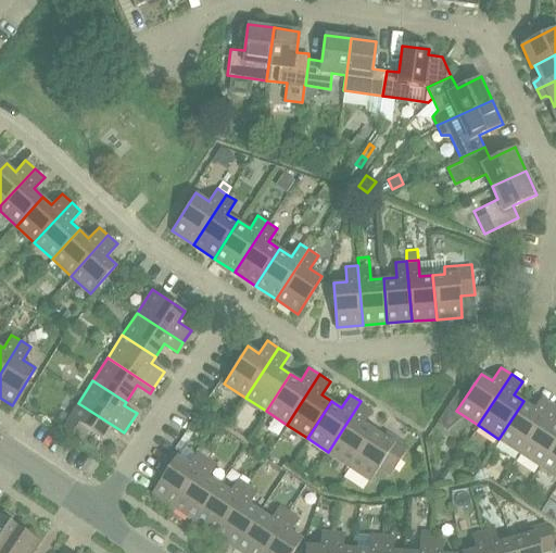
[(498,439),(519,452),(553,401),(542,394),(533,407),(523,401),(498,439)]
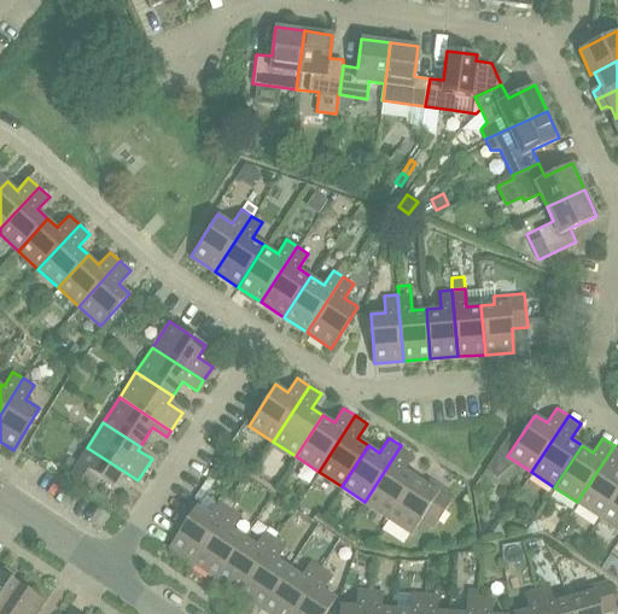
[(413,454),(401,445),(365,502),(388,516),(414,475),(403,468),(413,454)]
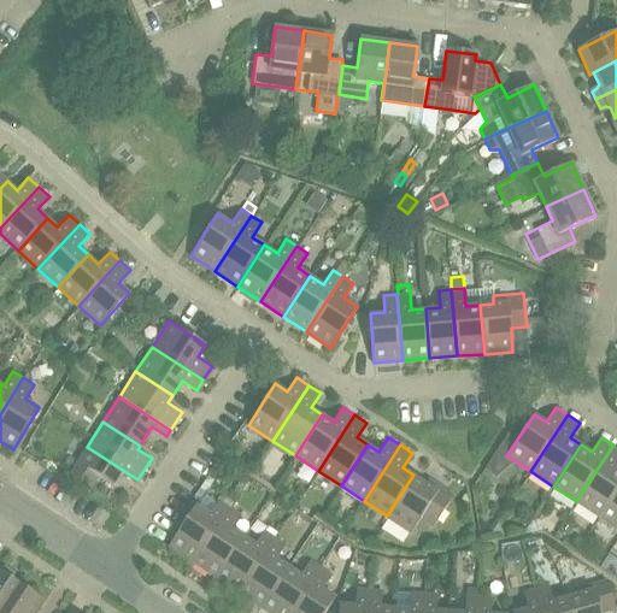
[(576,501),(599,517),(616,488),(616,469),(615,467),(616,464),(616,447),(613,444),(576,501)]
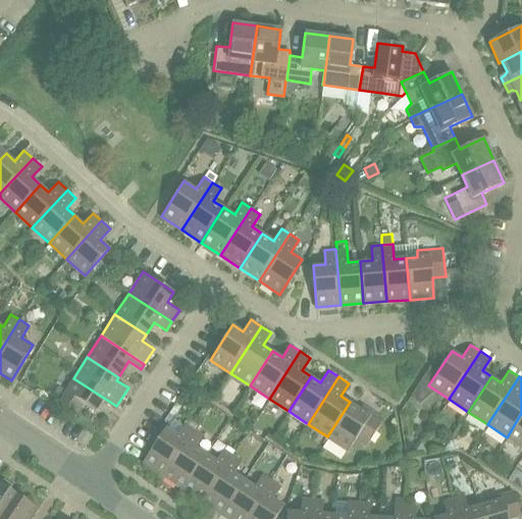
[(58,400),(76,412),(84,402),(96,410),(103,400),(115,408),(116,406),(73,378),(58,400)]
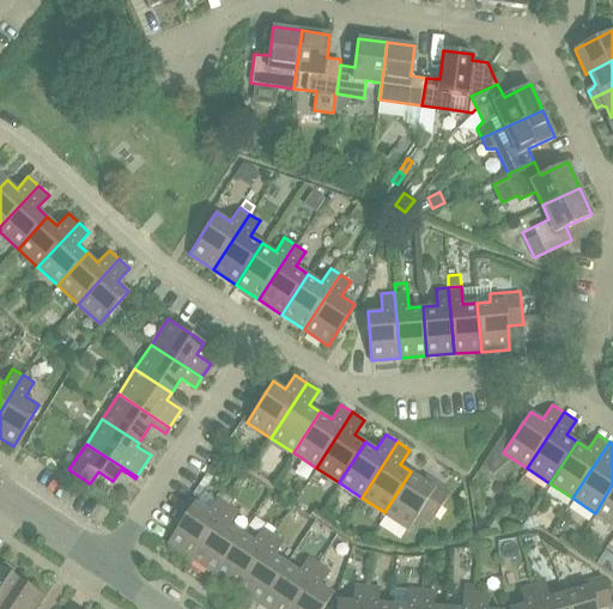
[(68,450),(62,460),(70,466),(76,455),(68,450)]
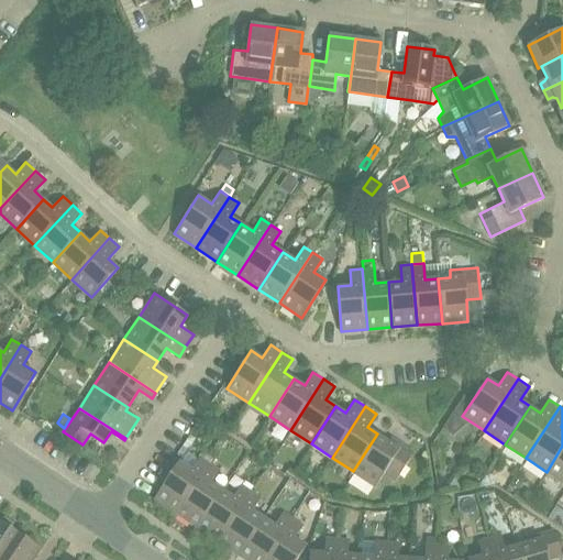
[(415,451),(403,443),(390,436),(387,440),(377,434),(353,471),(375,486),(383,473),(395,481),(415,451)]
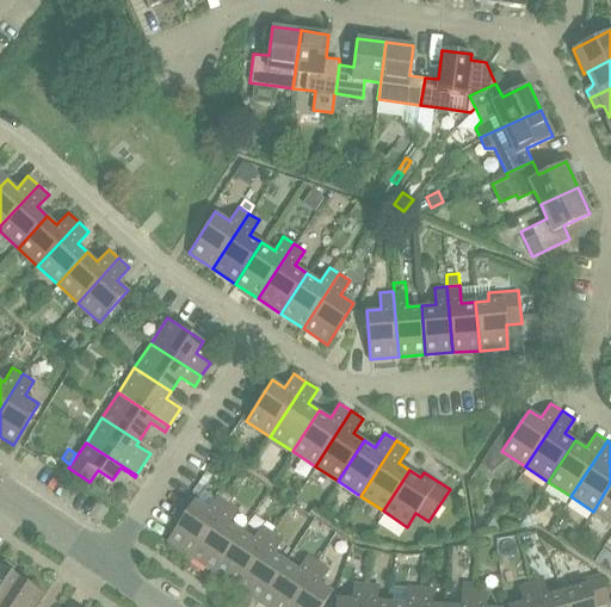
[(610,483),(593,512),(610,522),(610,483)]
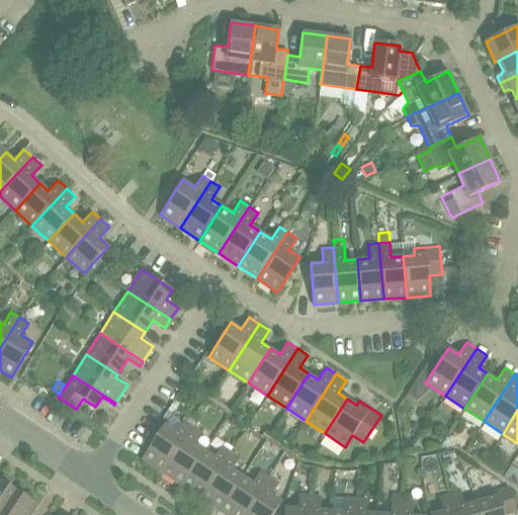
[(142,458),(162,471),(193,425),(184,419),(175,431),(165,423),(142,458)]
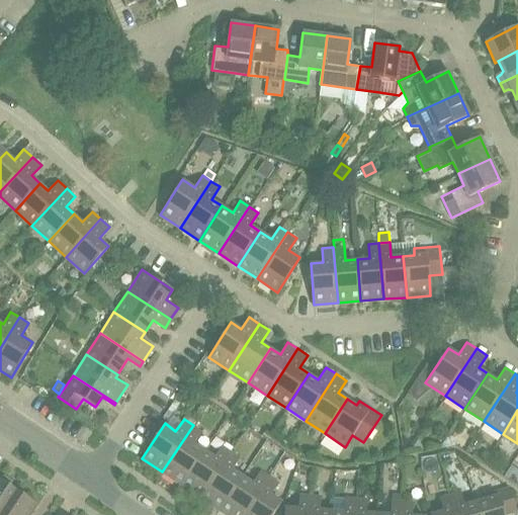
[(162,471),(181,485),(203,450),(193,443),(201,430),(193,425),(162,471)]
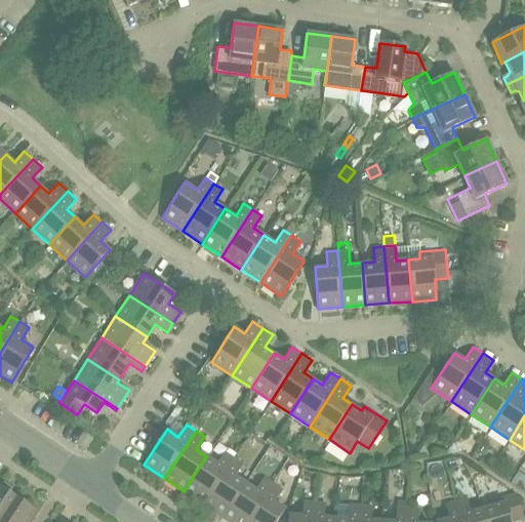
[(184,491),(203,504),(234,456),(225,450),(216,463),(206,456),(184,491)]
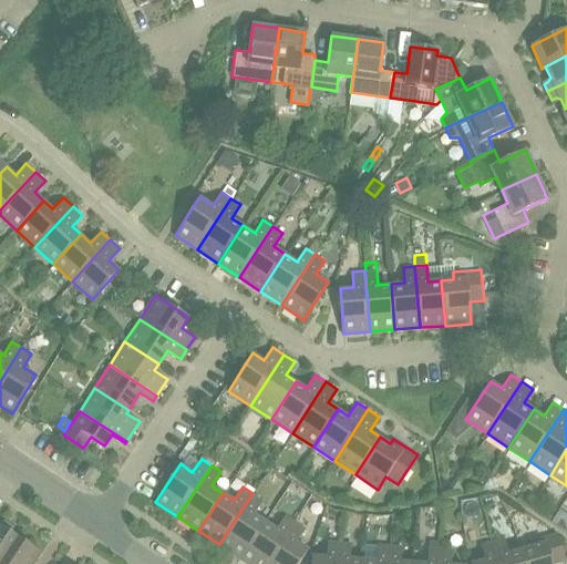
[(219,544),(240,559),(266,521),(254,513),(263,500),(253,493),(219,544)]
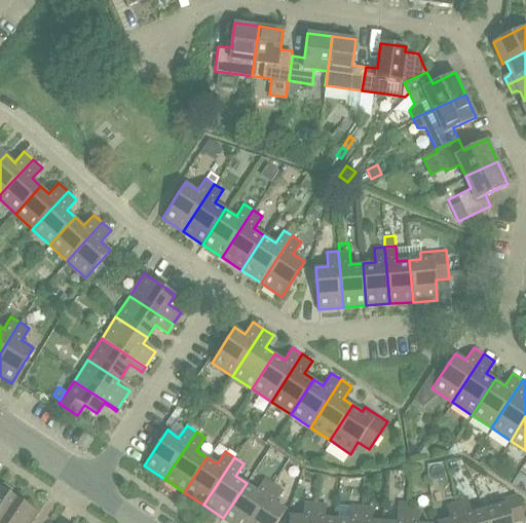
[(223,518),(230,522),(247,522),(274,483),(265,477),(257,489),(247,483),(223,518)]
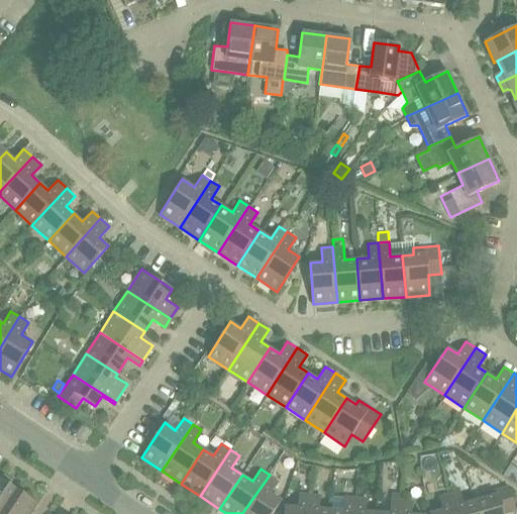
[(0,511),(15,488),(8,483),(11,478),(3,473),(0,473),(0,511)]
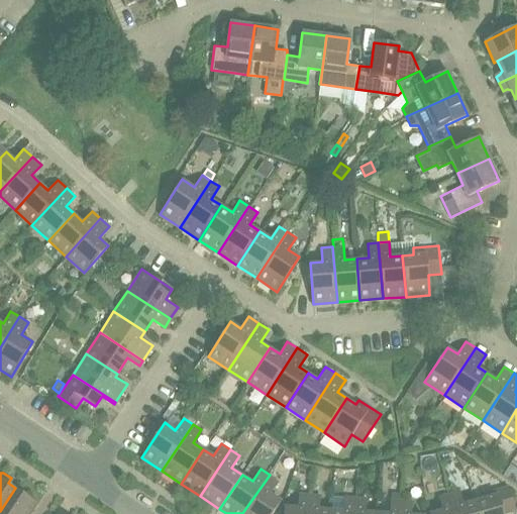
[(272,513),(282,501),(270,493),(278,481),(270,475),(242,513),(272,513)]
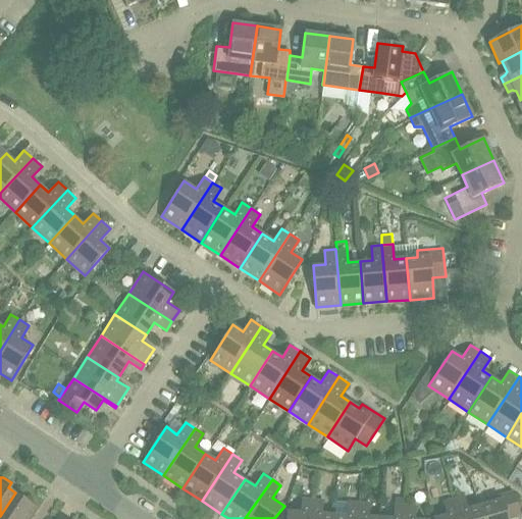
[(489,496),(490,502),(479,505),(482,518),(508,518),(521,515),(513,488),(489,496)]
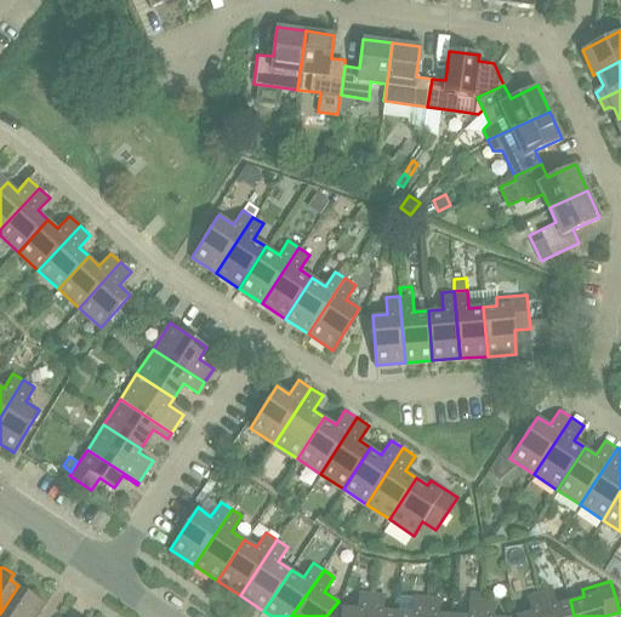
[(397,616),(425,616),(426,595),(427,586),(415,584),(412,612),(398,611),(397,616)]
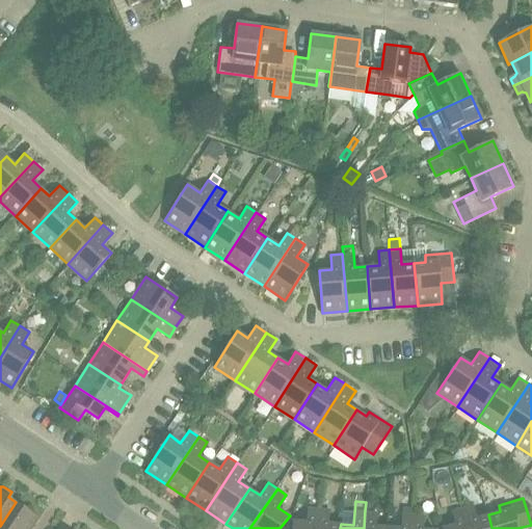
[(29,528),(37,518),(16,502),(0,526),(0,528),(29,528)]
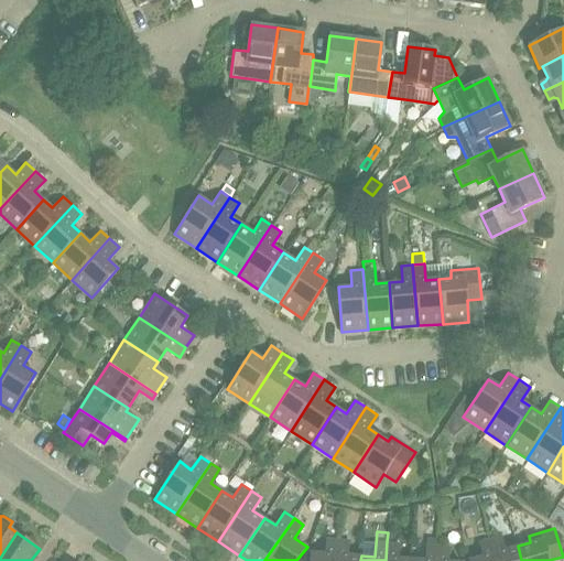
[(500,533),(489,537),(496,560),(521,560),(518,546),(505,549),(500,533)]
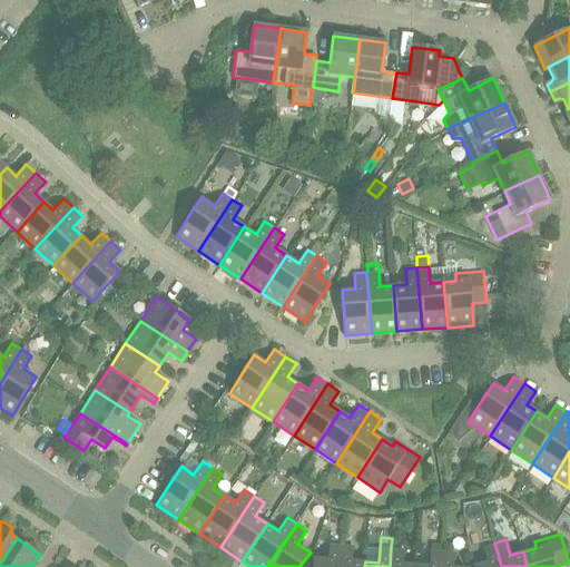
[(312,566),(338,566),(341,544),(328,543),(328,559),(313,558),(312,566)]
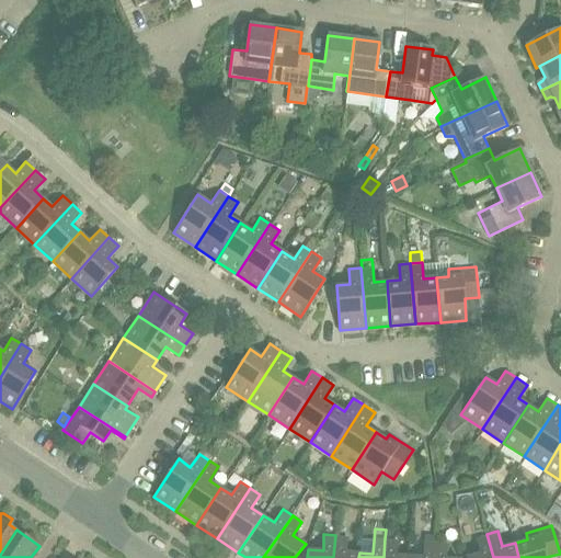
[(466,557),(493,557),(487,534),(476,537),(480,553),(466,557)]
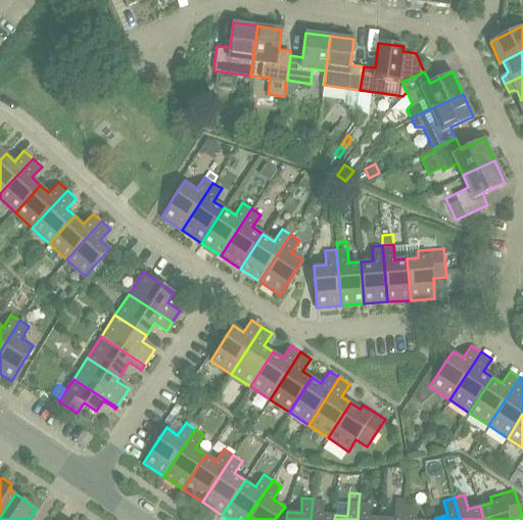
[(311,519),(334,519),(335,515),(323,514),(324,500),(313,499),(311,519)]
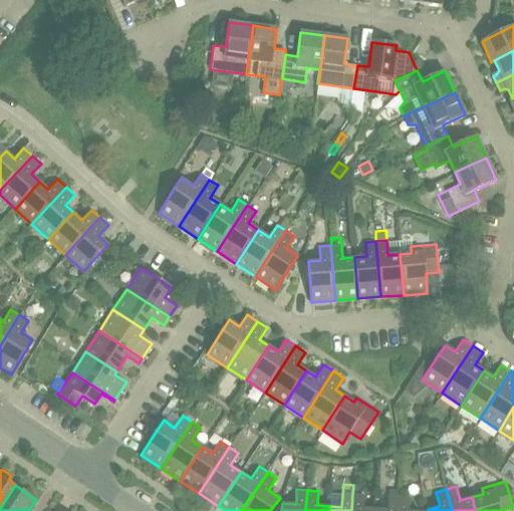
[(351,510),(374,510),(374,509),(363,508),(363,494),(352,493),(351,510)]
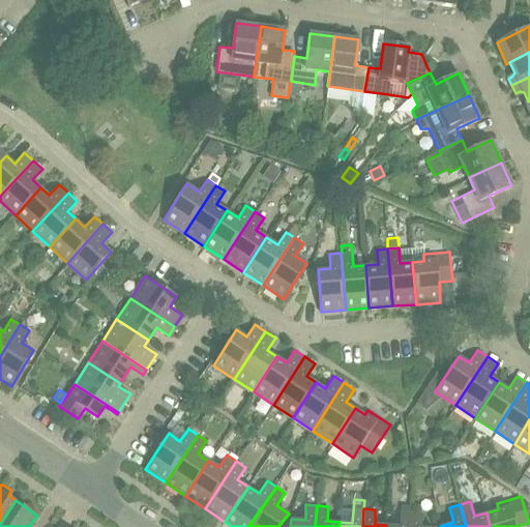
[(386,526),(409,526),(411,511),(401,510),(400,526),(386,525),(386,526)]
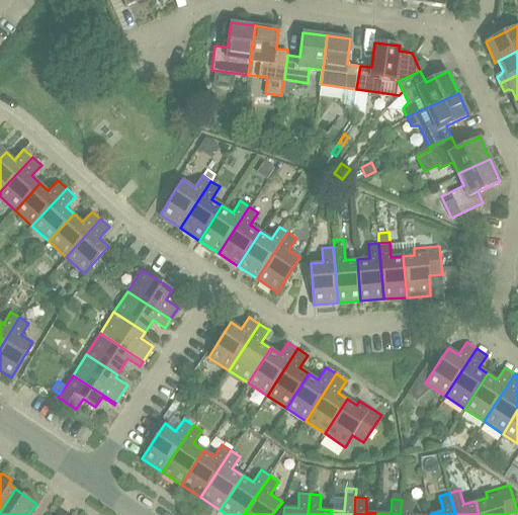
[(411,514),(413,501),(402,500),(400,514),(411,514)]
